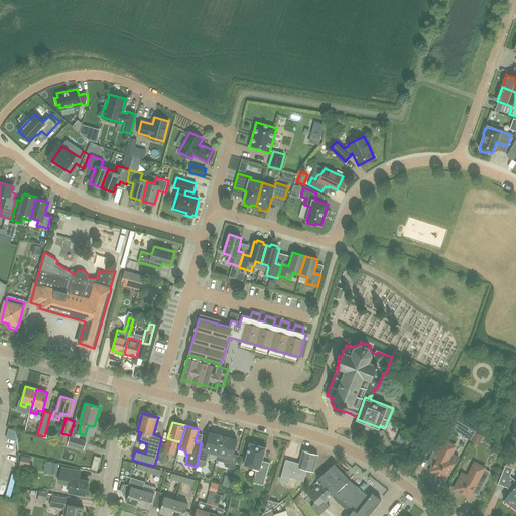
[(486,447),(491,437),(470,426),(465,436),(486,447)]
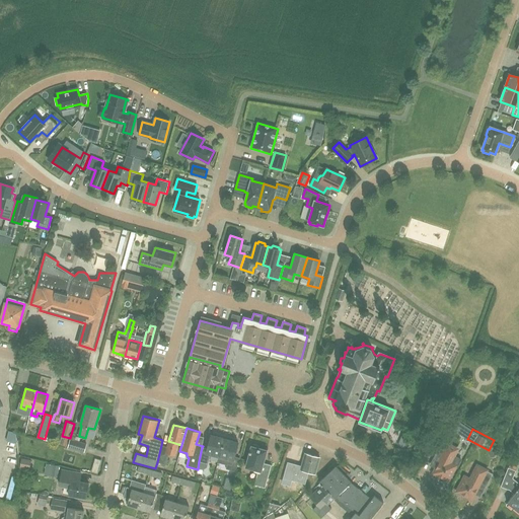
[(218,462),(225,438),(212,434),(208,449),(202,447),(199,461),(208,463),(210,455),(219,457),(218,462)]
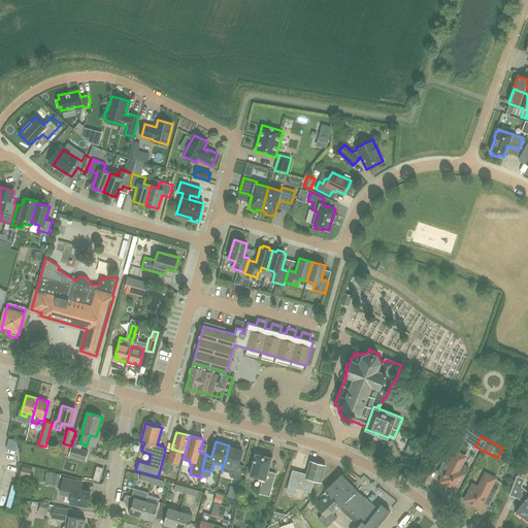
[(242,450),(229,446),(222,470),(231,473),(230,476),(239,480),(243,465),(238,464),(242,450)]
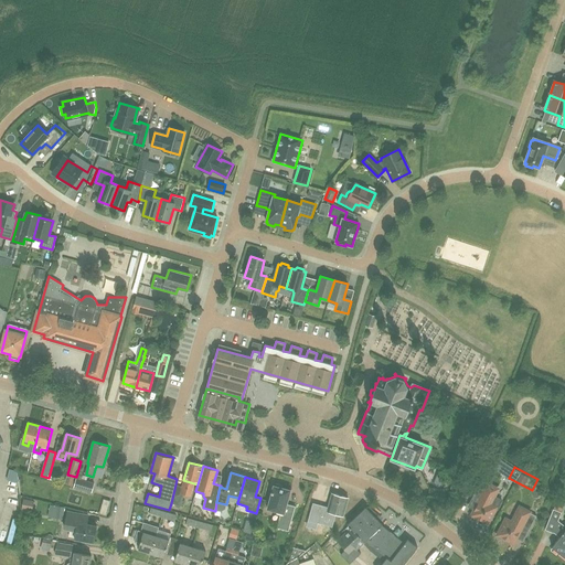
[(95,483),(76,478),(74,488),(93,492),(95,483)]
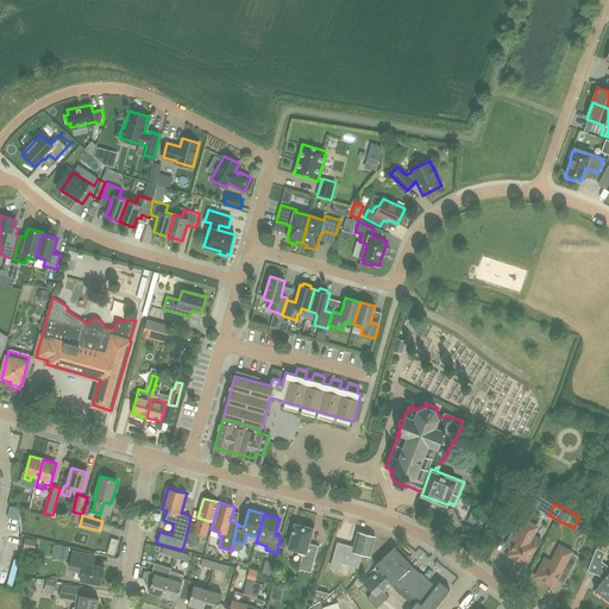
[(519,540),(510,557),(527,565),(535,547),(529,545),(538,528),(519,519),(510,535),(519,540)]
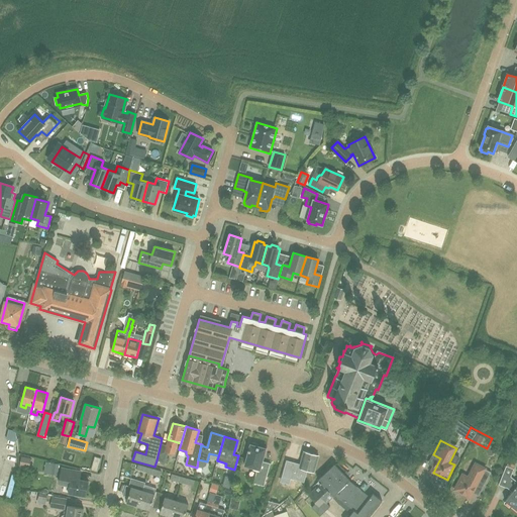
[(166,462),(169,452),(165,451),(167,445),(161,443),(157,460),(166,462)]
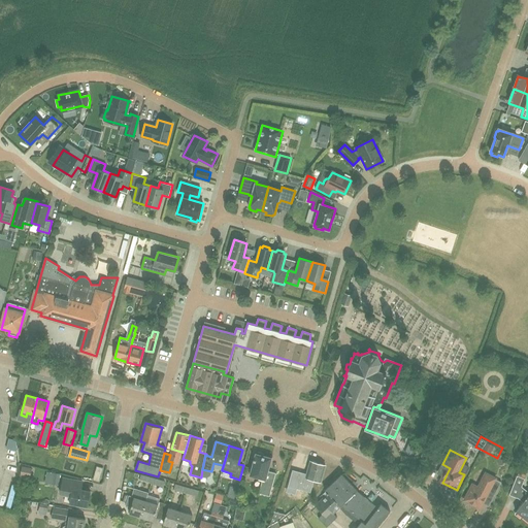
[(256,453),(250,475),(263,479),(259,493),(270,496),(276,472),(268,470),(272,458),(256,453)]
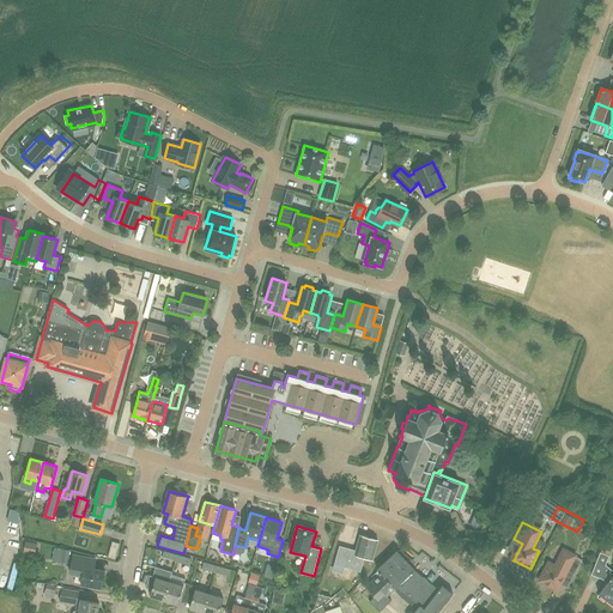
[(366,558),(372,559),(378,540),(360,535),(356,554),(352,553),(349,565),(358,568),(359,562),(365,563),(366,558)]
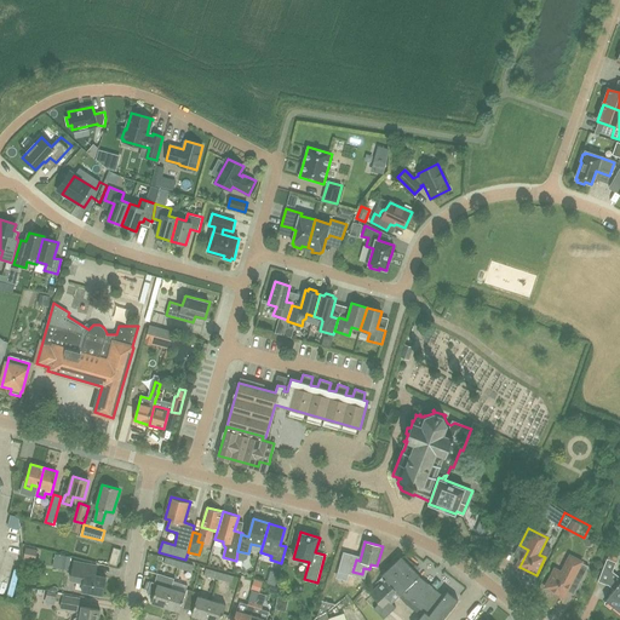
[(178,568),(179,561),(166,557),(161,556),(160,561),(165,562),(164,564),(178,568)]
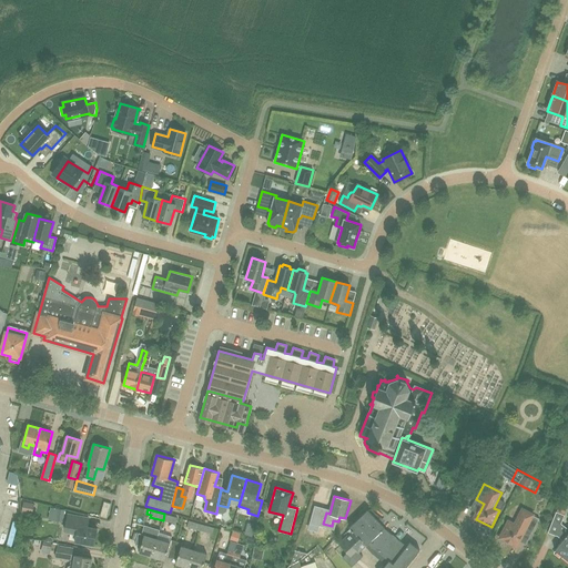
[(372,541),(384,528),(385,527),(382,525),(367,509),(350,527),(353,530),(335,547),(344,556),(343,557),(352,567),(363,556),(359,551),(367,544),(373,547),(375,545),(372,541)]
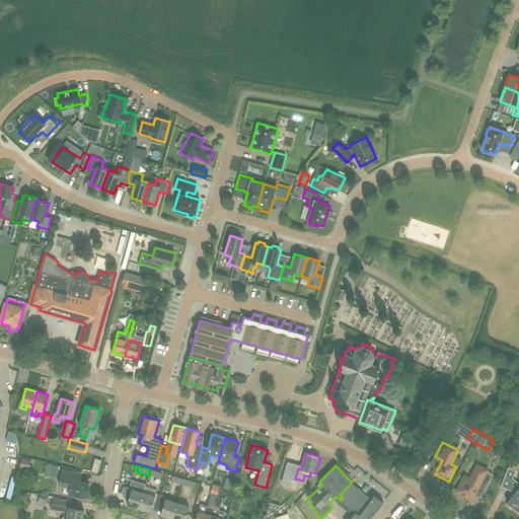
[(488,471),(488,470),(478,466),(471,480),(466,477),(458,493),(473,500),(480,486),(486,488),(493,473),(488,471)]
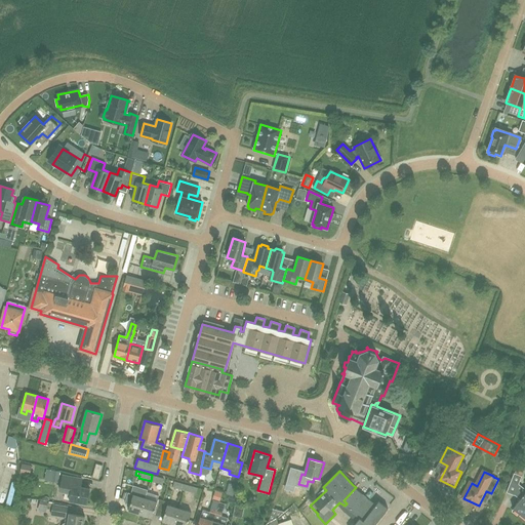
[(524,488),(519,484),(522,476),(514,473),(507,492),(515,495),(515,494),(520,498),(513,508),(524,517),(524,488)]
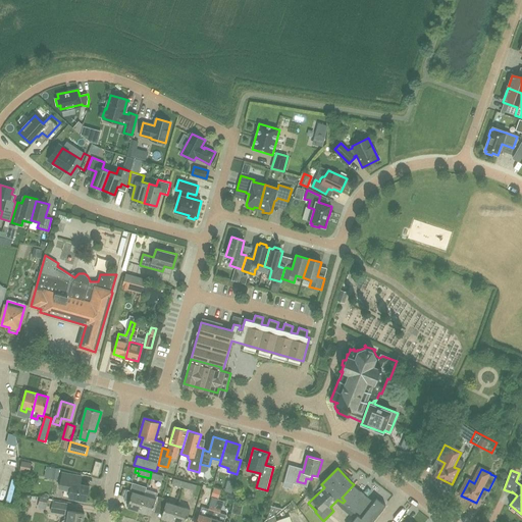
[(90,485),(81,484),(82,476),(62,473),(59,488),(70,489),(69,498),(87,501),(90,485)]
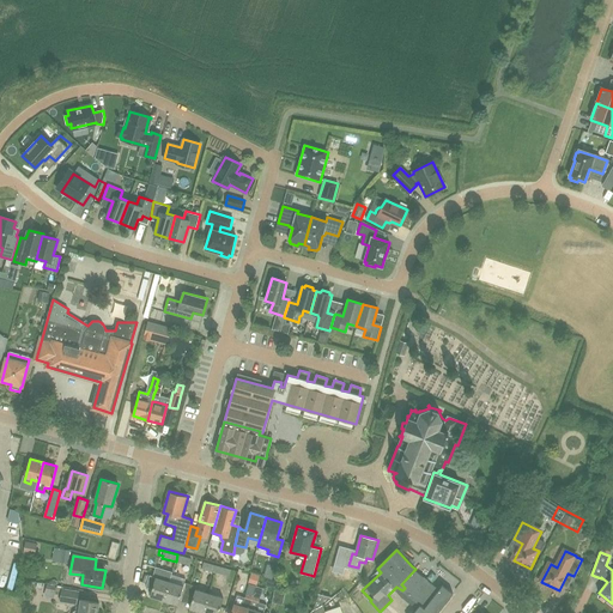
[(328,575),(352,582),(356,569),(338,564),(339,562),(333,560),(332,563),(328,575)]
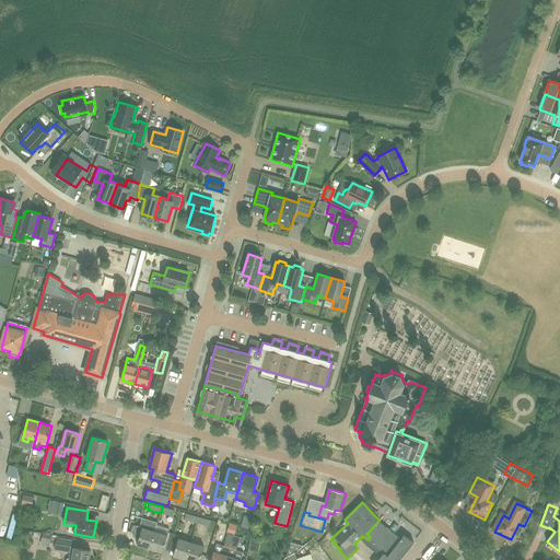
[(167,516),(165,528),(175,531),(177,518),(167,516)]
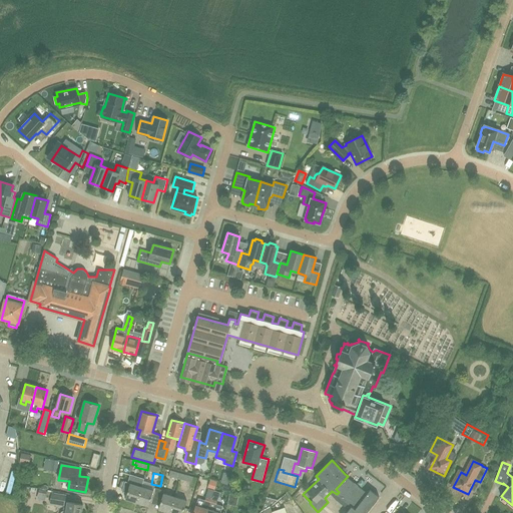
[(193,476),(182,473),(180,479),(191,482),(193,476)]
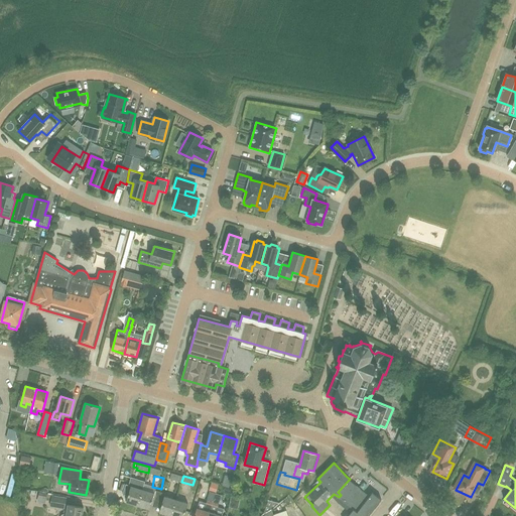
[(370,496),(349,480),(338,492),(341,495),(339,497),(353,509),(348,515),(368,515),(381,499),(373,492),(370,496)]
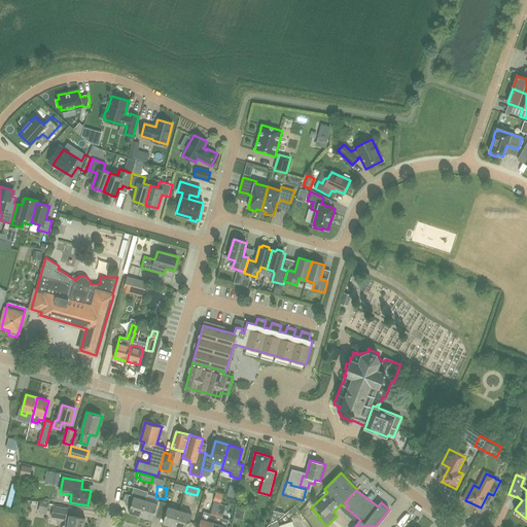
[(141,516),(146,500),(145,499),(147,493),(143,492),(141,498),(134,496),(130,512),(141,516)]
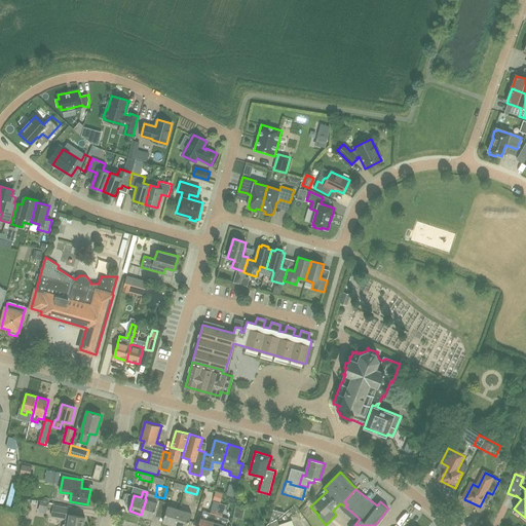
[(153,518),(158,502),(146,499),(141,515),(153,518)]
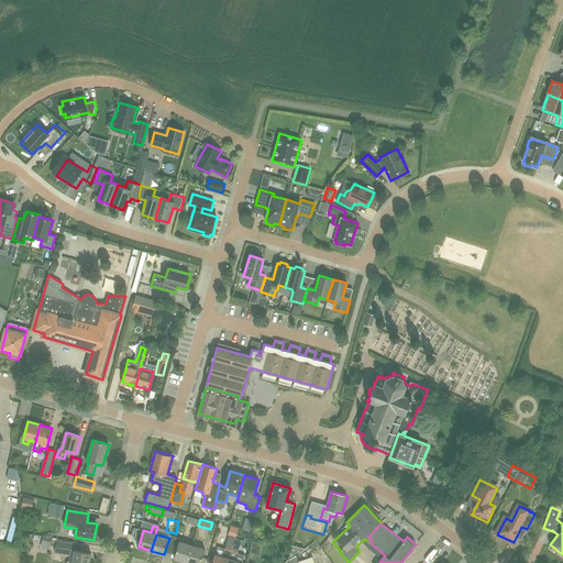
[(227,562),(235,538),(229,536),(227,544),(223,556),(216,554),(212,562),(227,562)]
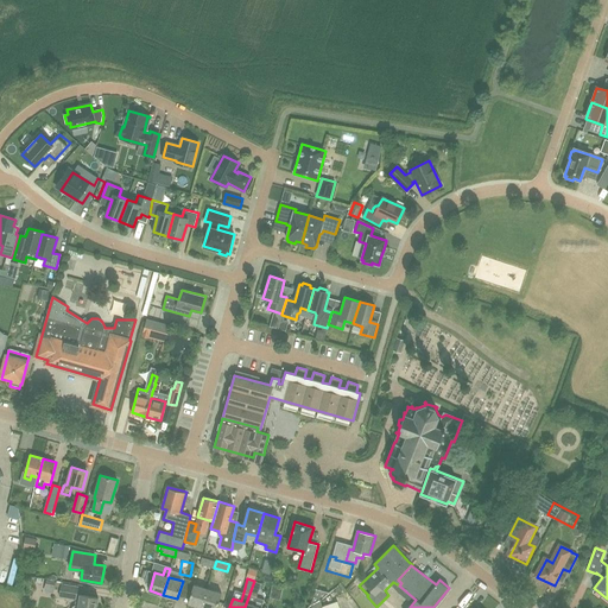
[(254,581),(245,607),(261,607),(263,607),(254,605),(261,583),(254,581)]
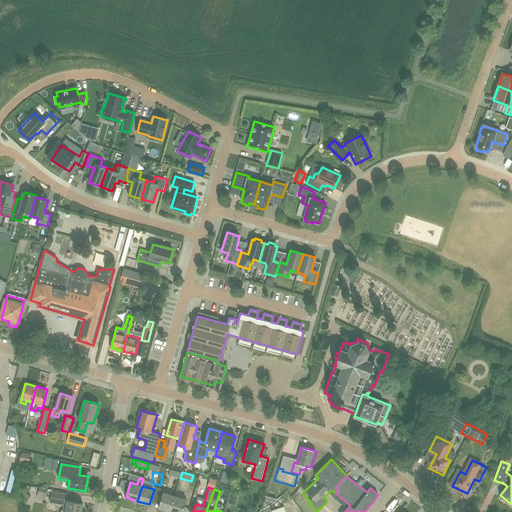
[(47,495),(51,495),(50,502),(64,505),(67,493),(52,491),(47,490),(47,495)]
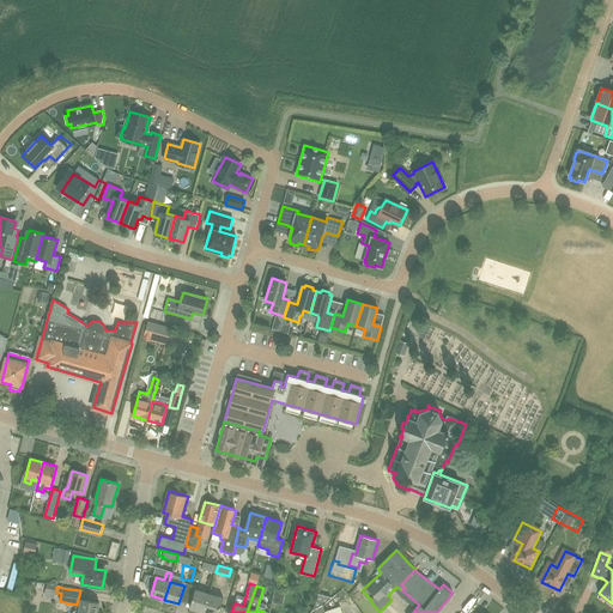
[(204,612),(210,593),(195,589),(190,607),(204,612)]
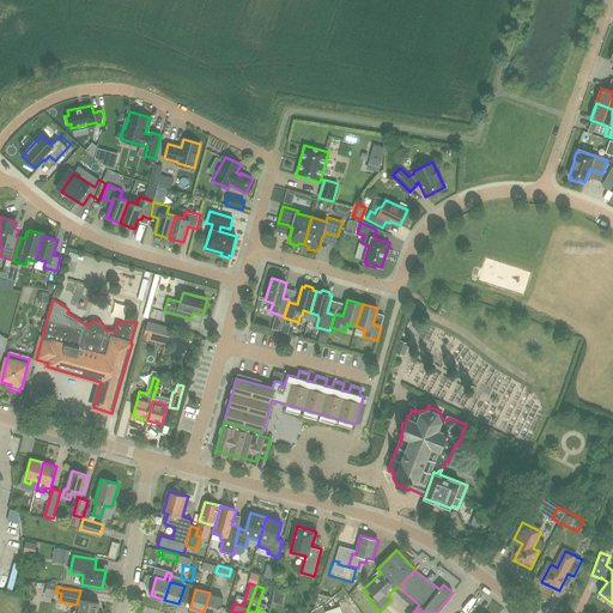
[(218,612),(224,598),(210,593),(204,612),(208,612),(218,612)]
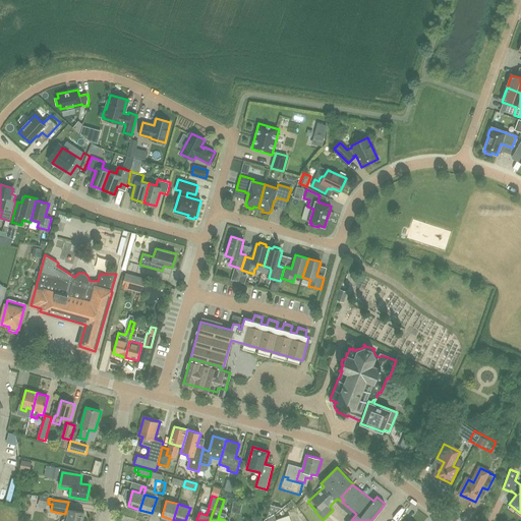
[(69,509),(67,519),(65,518),(63,519),(62,520),(61,520),(82,520),(84,512),(69,509)]
